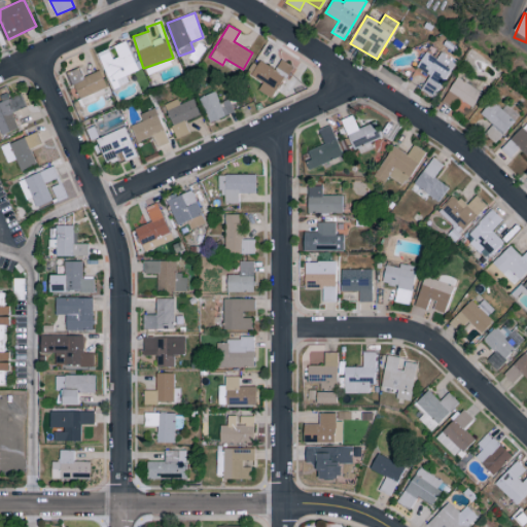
[(97,53),(112,89),(129,81),(126,75),(138,70),(126,40),(113,45),(118,56),(112,58),(108,48),(97,53)]
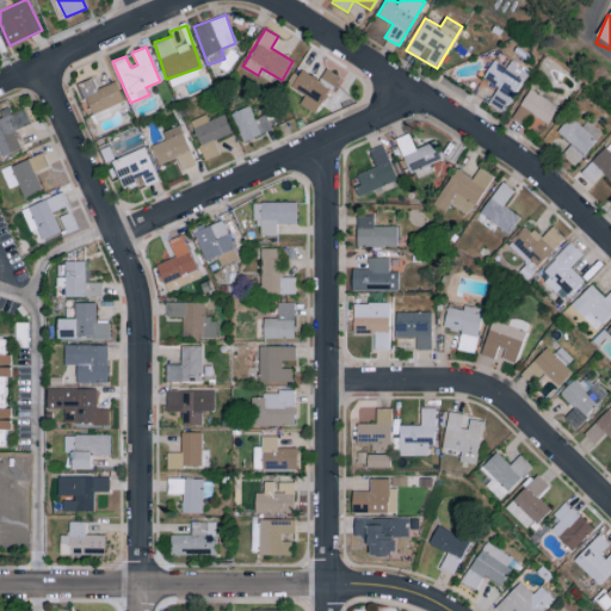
[(528,68),(511,60),(507,67),(493,60),(476,92),(489,98),(488,103),(506,111),(528,68)]
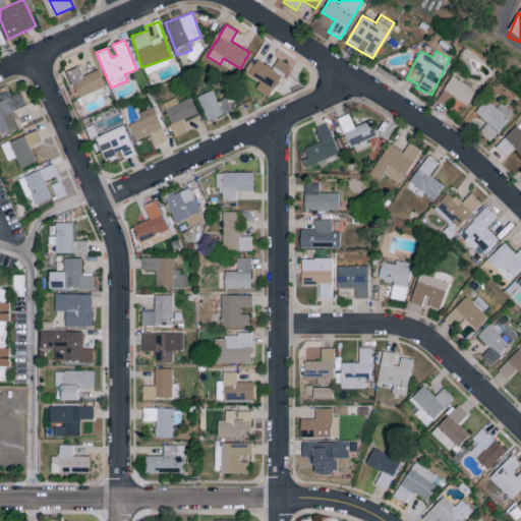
[(255,89),(269,97),(289,64),(278,58),(272,68),(257,59),(248,73),(261,81),(255,89)]
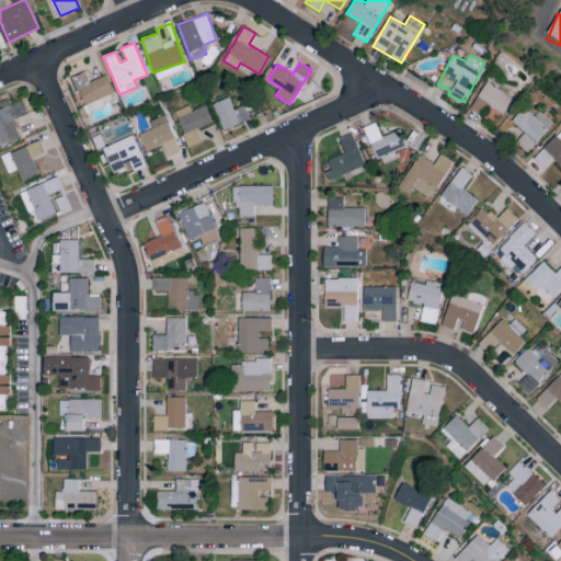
[(244,104),(233,109),(229,96),(213,103),(222,129),(249,119),(244,104)]
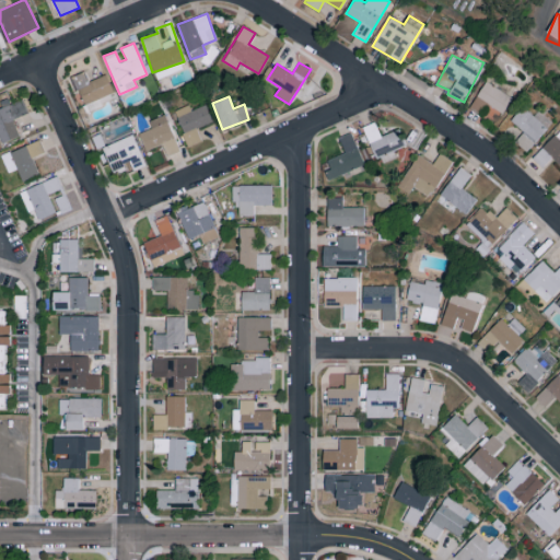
[(0,108),(0,139),(1,142),(19,137),(13,118),(28,113),(23,98),(6,105),(6,107),(0,108)]
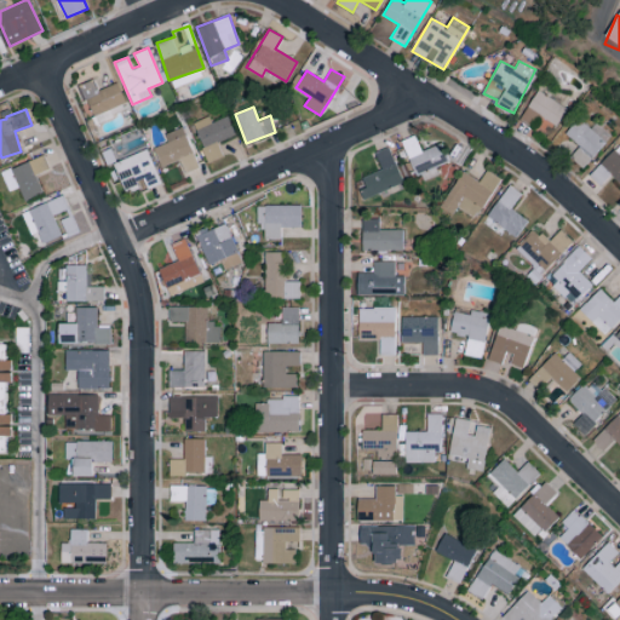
[(207,162),(223,156),(217,142),(235,135),(228,115),(211,122),(208,116),(191,124),(207,162)]
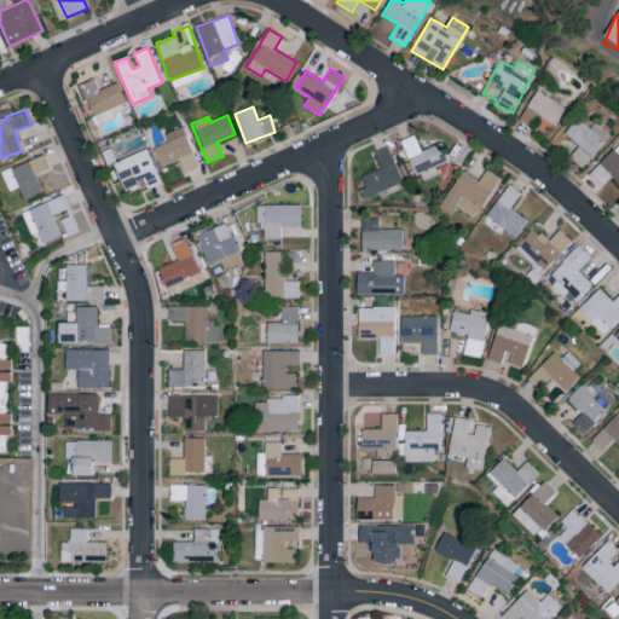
[(582,167),(605,142),(577,117),(563,133),(578,145),(568,155),(582,167)]
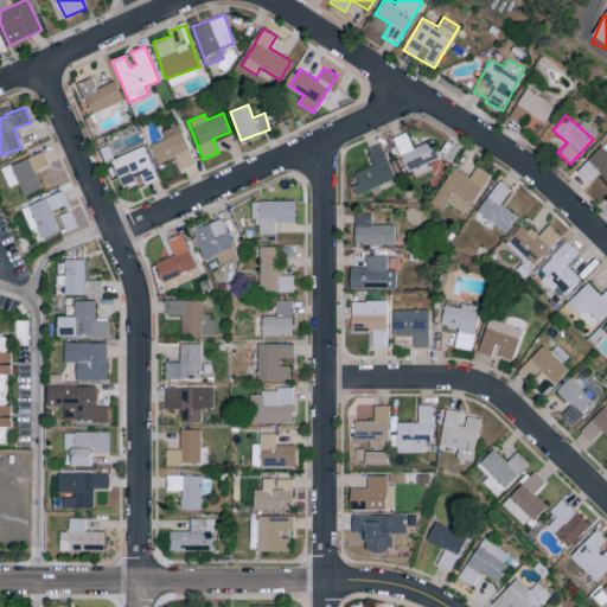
[(160,132),(164,139),(149,145),(158,164),(176,157),(180,170),(195,164),(178,125),(160,132)]
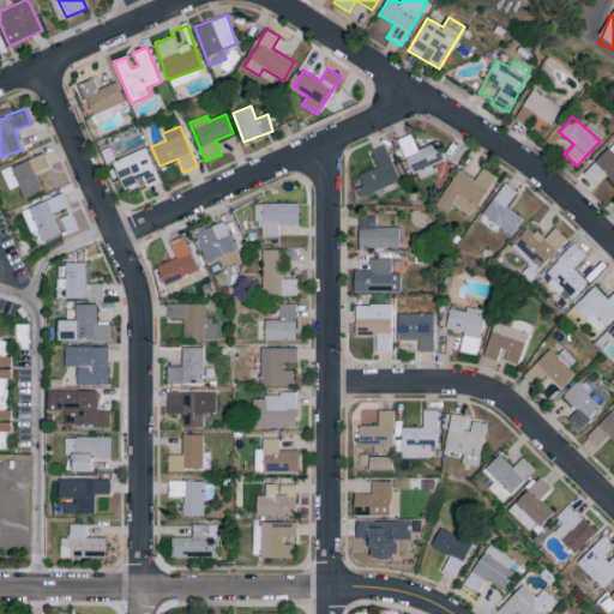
[(445,160),(437,140),(417,149),(410,134),(398,139),(416,180),(435,173),(432,166),(445,160)]
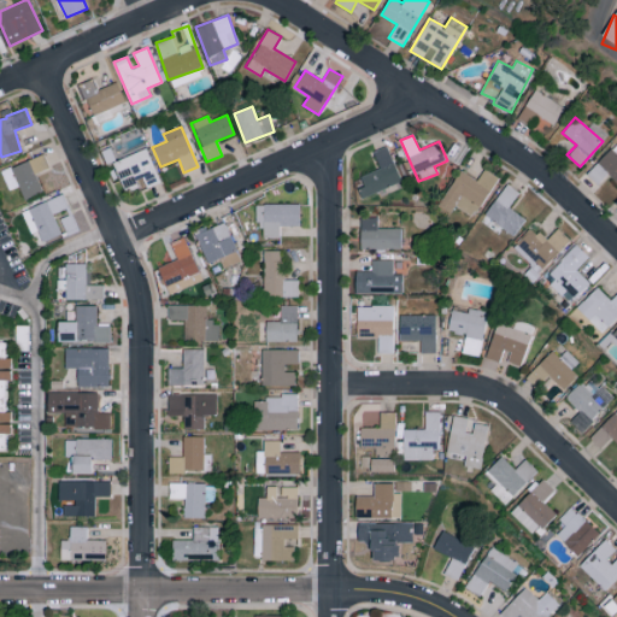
[(372,152),(378,169),(360,176),(364,186),(359,188),(363,198),(401,181),(387,146),(372,152)]
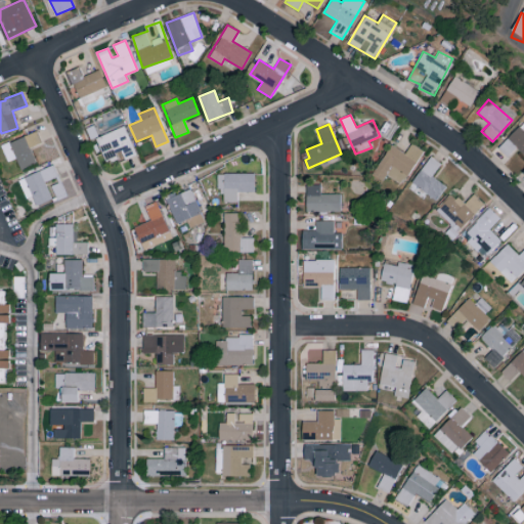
[(523,130),(519,125),(498,147),(508,157),(516,147),(523,155),(523,130)]
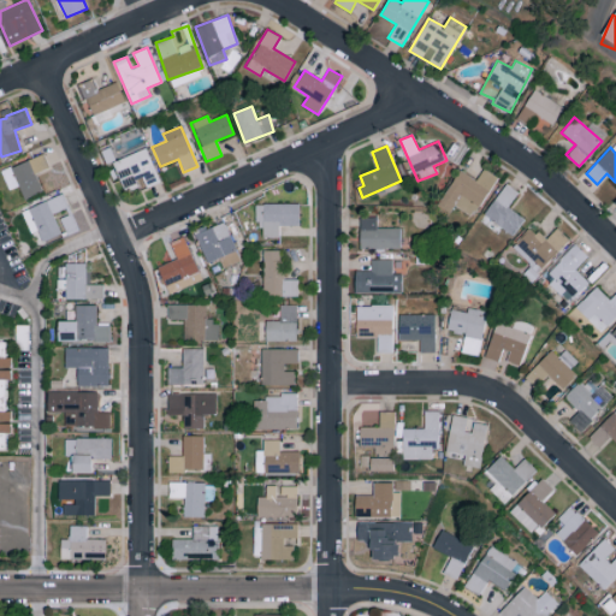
[(450,213),(454,206),(473,217),(497,177),(484,169),(477,179),(460,169),(437,205),(450,213)]
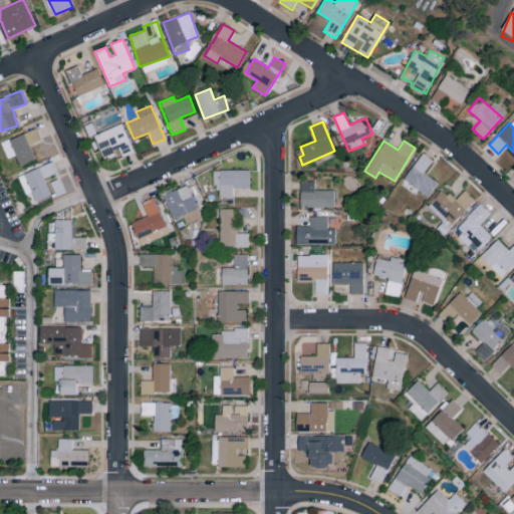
[(404,179),(412,185),(408,191),(415,195),(419,191),(428,197),(438,182),(424,173),(432,160),(422,153),(404,179)]
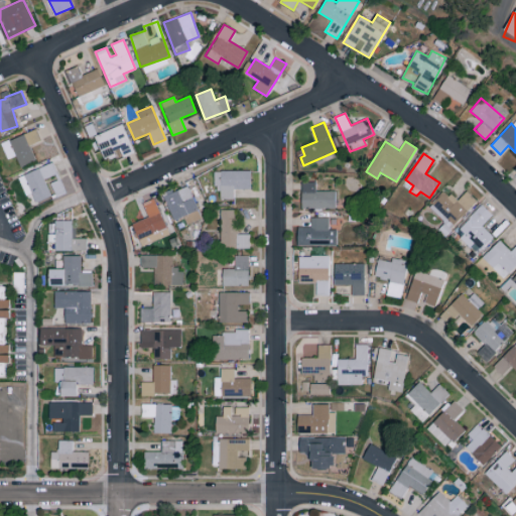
[(25,196),(31,194),(35,204),(51,198),(44,178),(57,173),(53,162),(18,176),(25,196)]
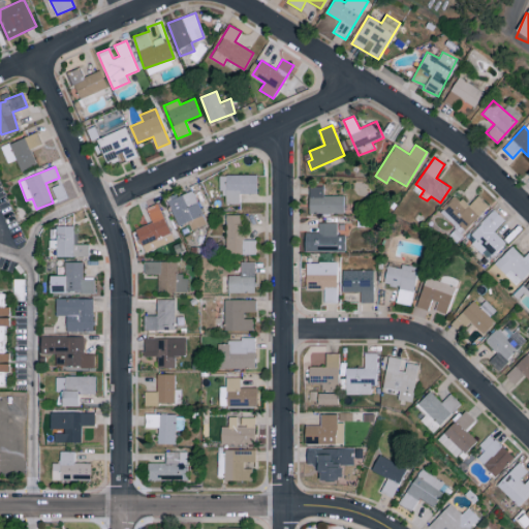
[(256,193),(257,175),(219,174),(219,193),(225,193),(225,204),(240,204),(240,193),(256,193)]
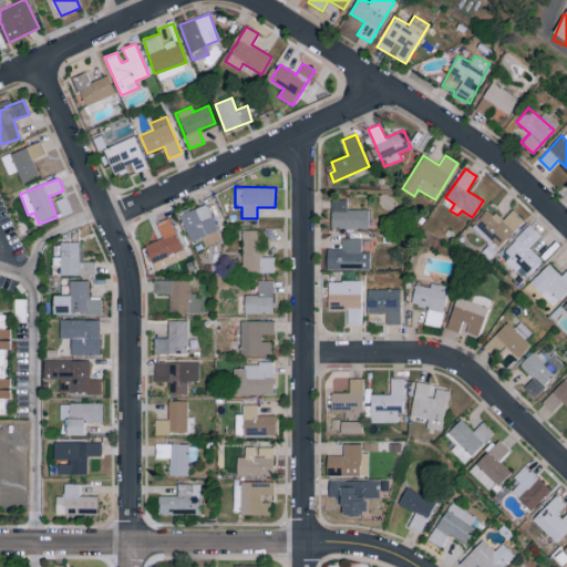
[(73,212),(64,191),(58,193),(60,198),(54,200),(61,217),(73,212)]
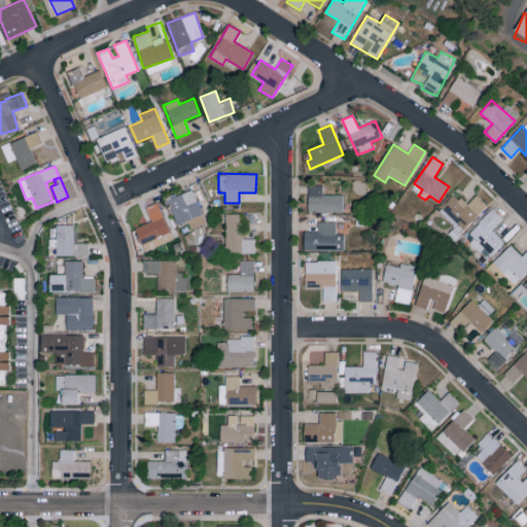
[(308,212),(343,212),(342,195),(322,195),(322,185),(308,185),(308,212)]
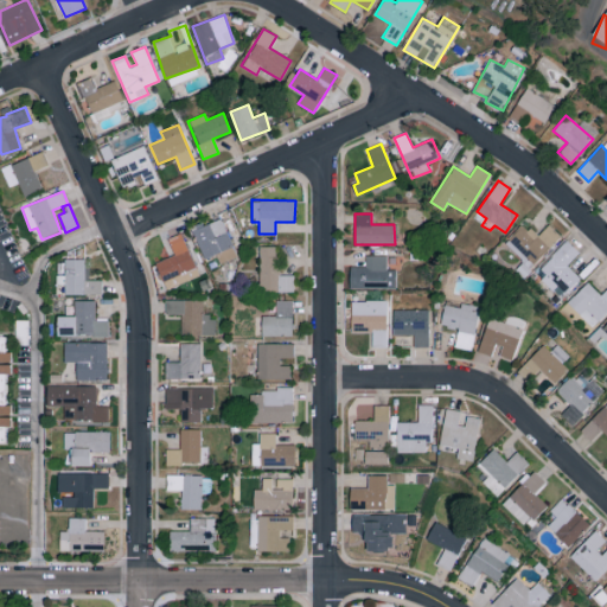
[(204,260),(216,255),(221,264),(236,256),(221,218),(203,227),(200,222),(190,227),(204,260)]
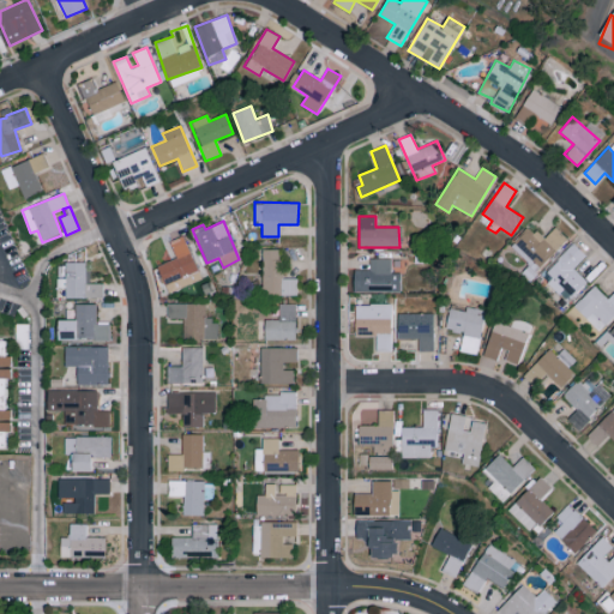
[(537,270),(567,239),(554,227),(543,240),(529,227),(511,246),(537,270)]
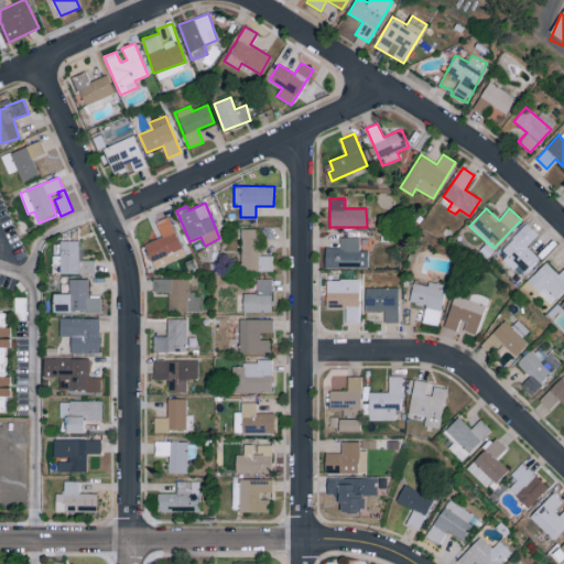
[(144,245),(152,261),(182,249),(167,216),(155,221),(162,237),(144,245)]
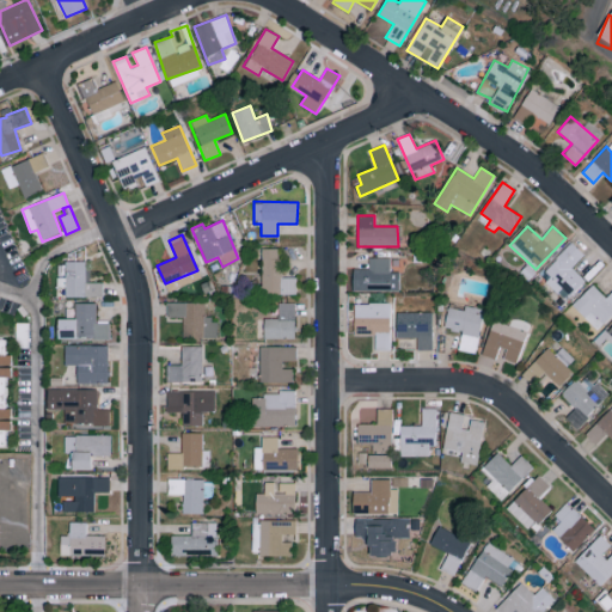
[(539,276),(565,301),(586,281),(571,268),(583,255),(571,243),(539,276)]
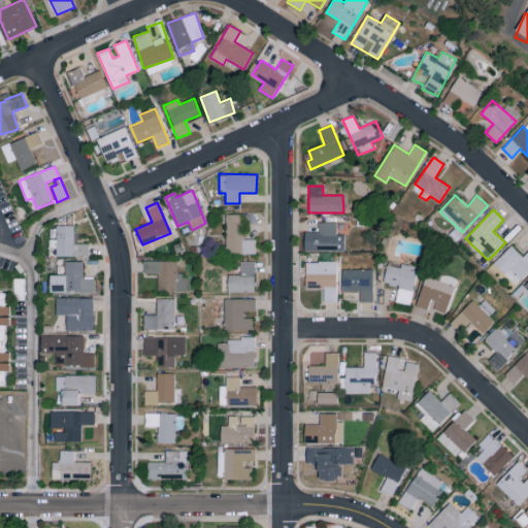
[(256,255),(256,239),(241,239),(241,215),(226,215),(225,254),(256,255)]
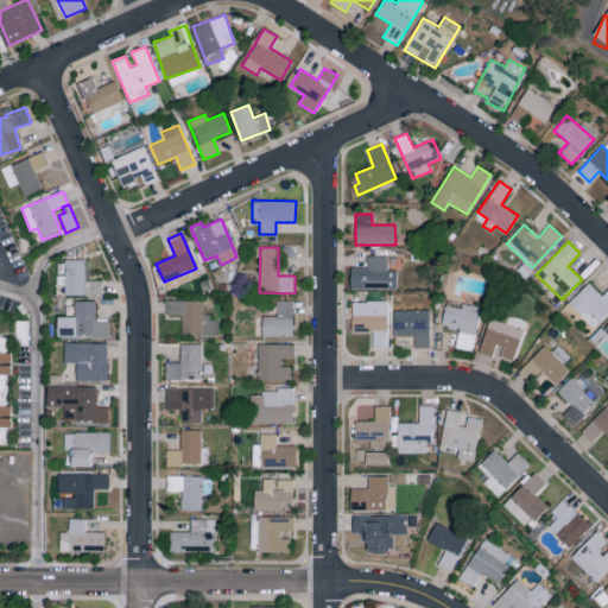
[(397,270),(387,270),(387,255),(366,255),(366,267),(350,267),(350,289),(397,290),(397,270)]
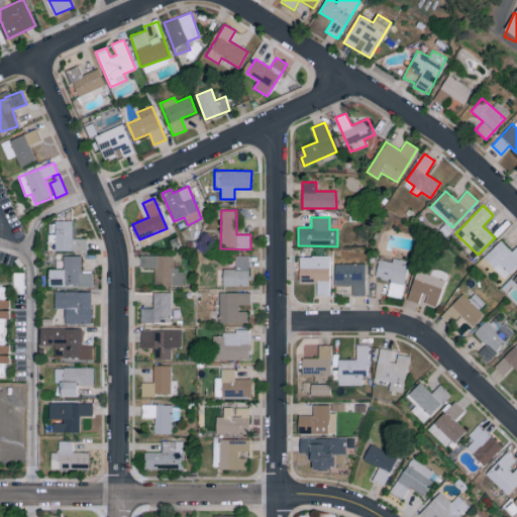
[(55,251),(87,250),(86,238),(74,238),(74,220),(56,220),(56,234),(47,234),(47,242),(55,242),(55,251)]
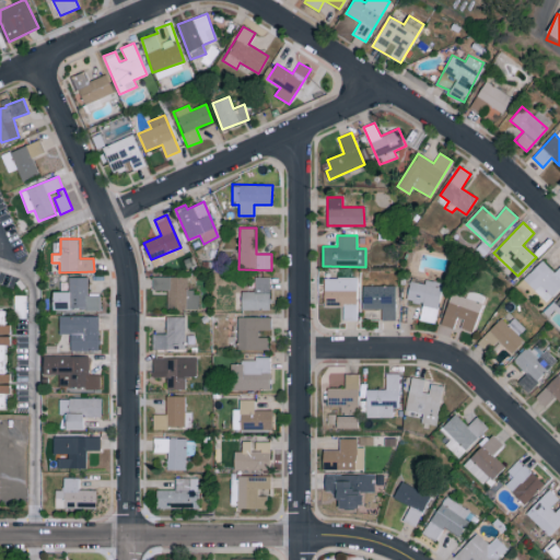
[(559,266),(553,272),(543,260),(524,278),(546,302),(559,289),(559,266)]
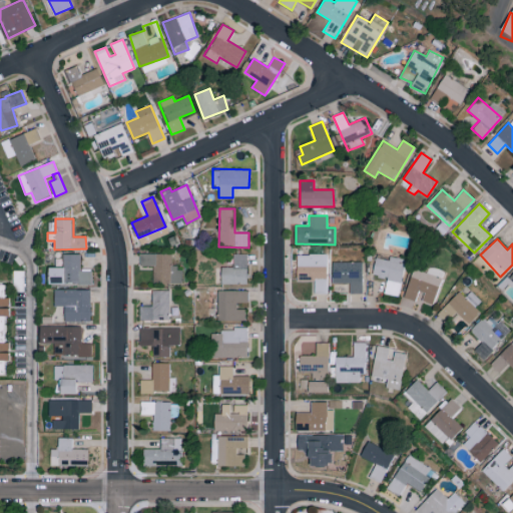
[(80,253),(62,254),(62,267),(48,267),(48,284),(91,283),(91,271),(80,271),(80,253)]
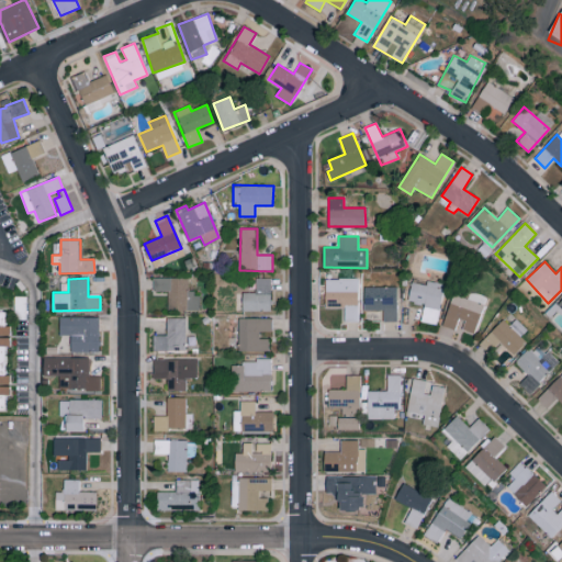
[(188,278),(154,278),(154,291),(167,291),(167,310),(199,311),(200,293),(188,293),(188,278)]
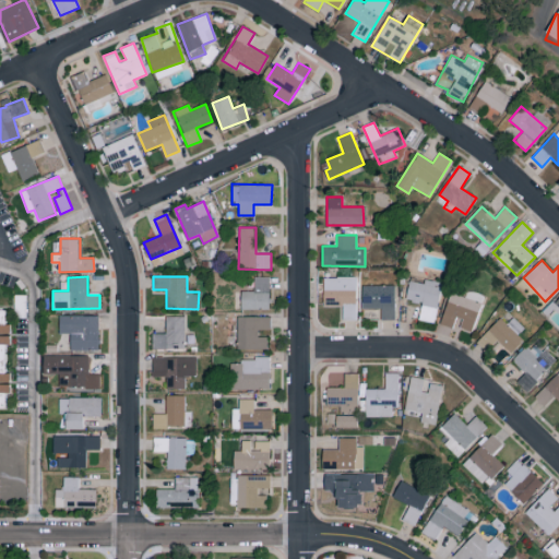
[(269,276),(254,277),(254,292),(240,292),(241,309),(270,309),(269,276)]
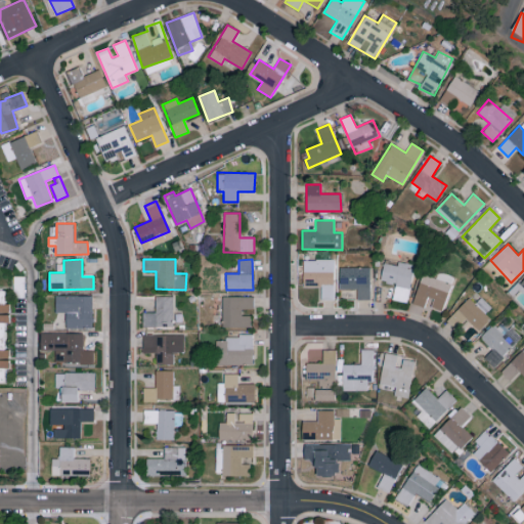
[(303,259),(303,287),(320,287),(320,300),(334,300),(335,260),(303,259)]
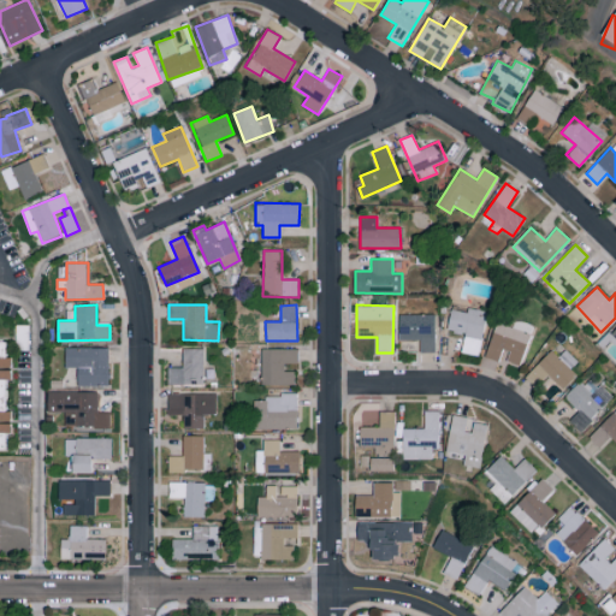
[(486,312),(467,308),(467,312),(451,309),(448,331),(465,333),(461,353),(479,355),(486,312)]
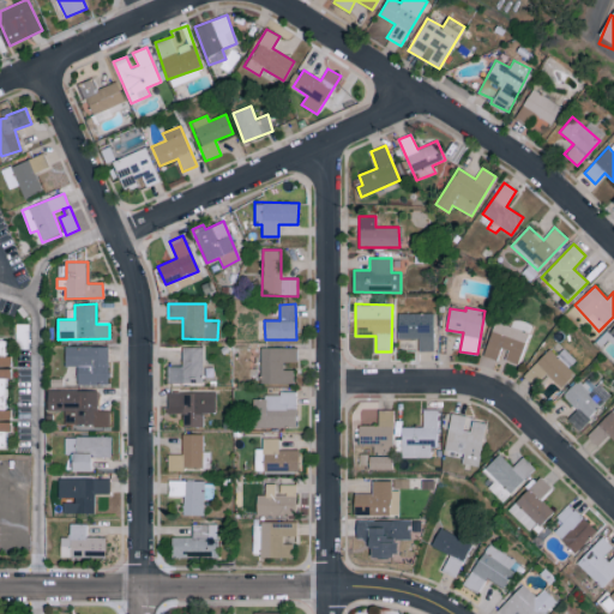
[(434,350),(433,313),(397,314),(398,338),(419,338),(420,350),(434,350)]
